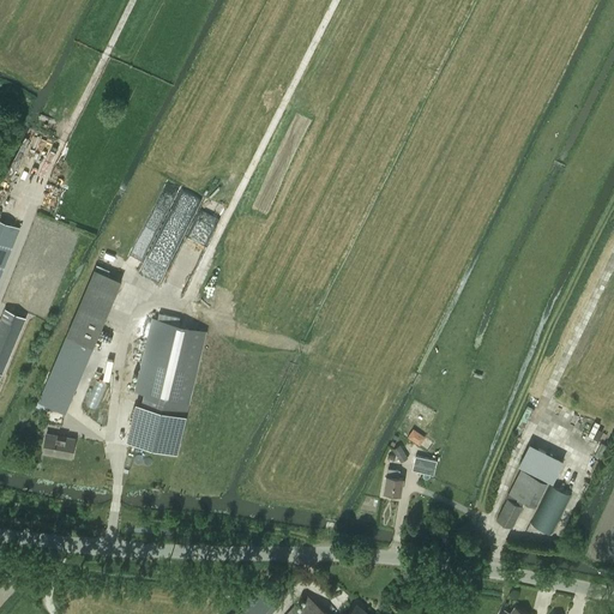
[(180,188),(151,257),(172,265),(170,268),(194,278),(224,208),(180,188)]
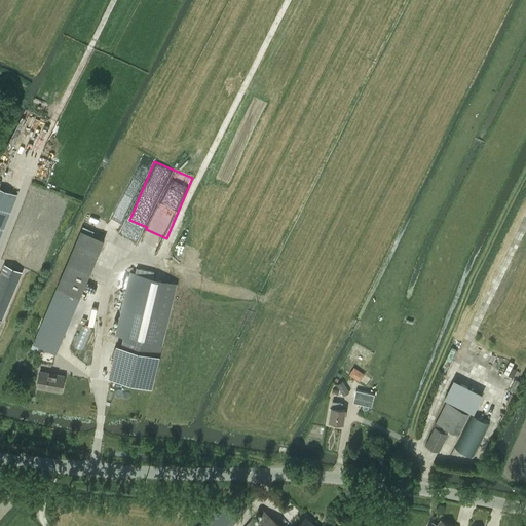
[(0,236),(16,195),(0,188),(0,236)]
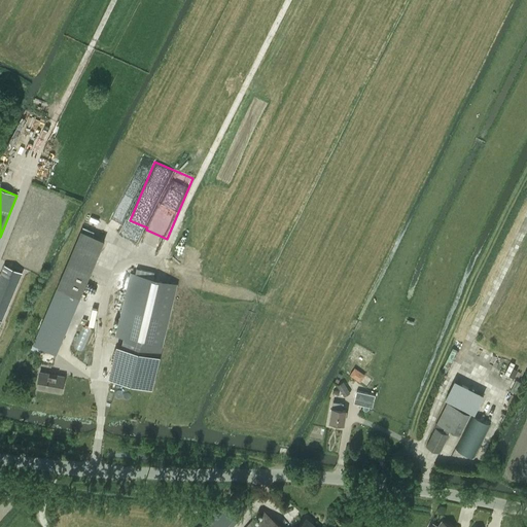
[(110,224),(106,223),(88,215),(82,226),(105,236),(110,224)]
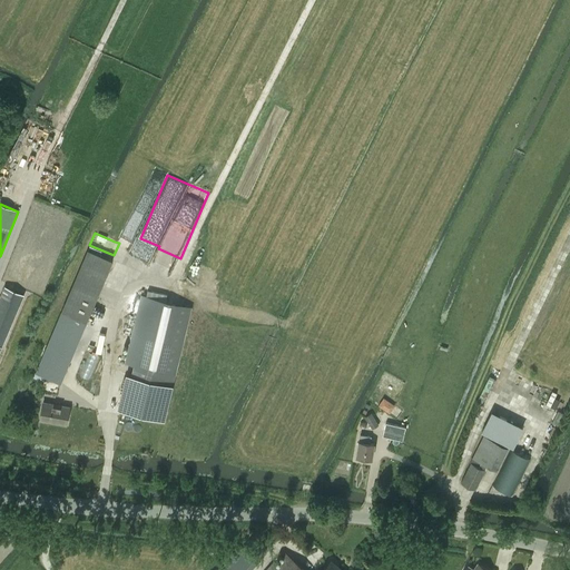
[(6,286),(0,297),(0,345),(1,347),(25,294),(6,286)]
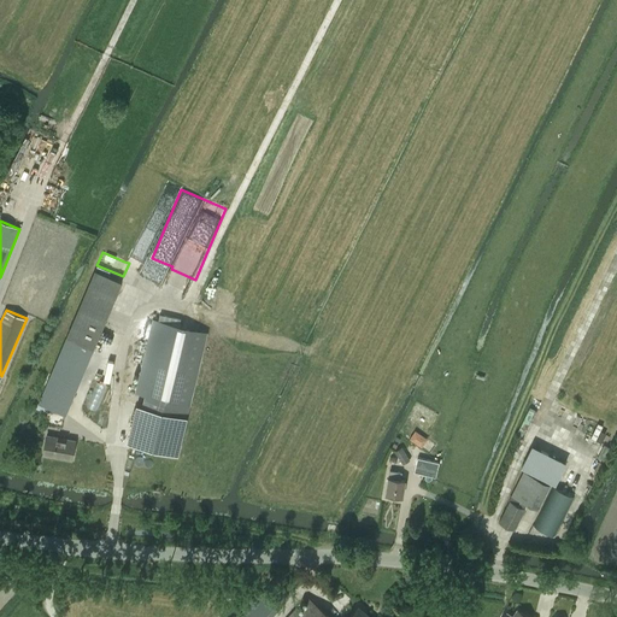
[(93,350),(66,338),(39,404),(65,415),(93,350)]
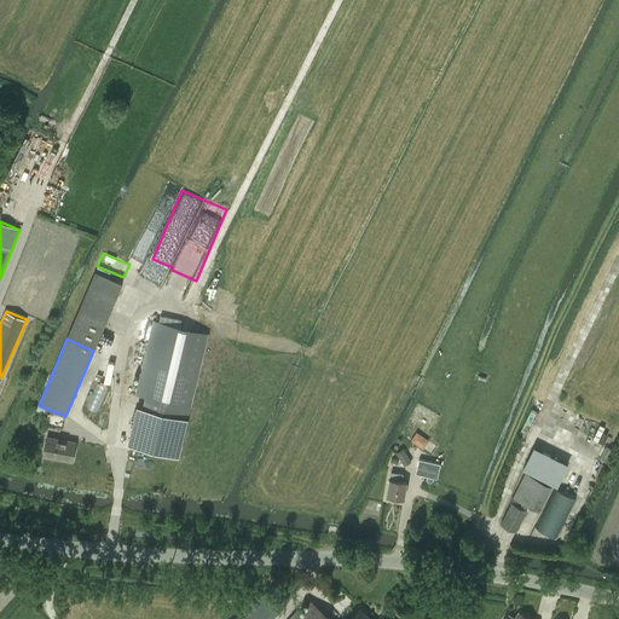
[(162,377),(140,372),(136,393),(157,399),(162,377)]
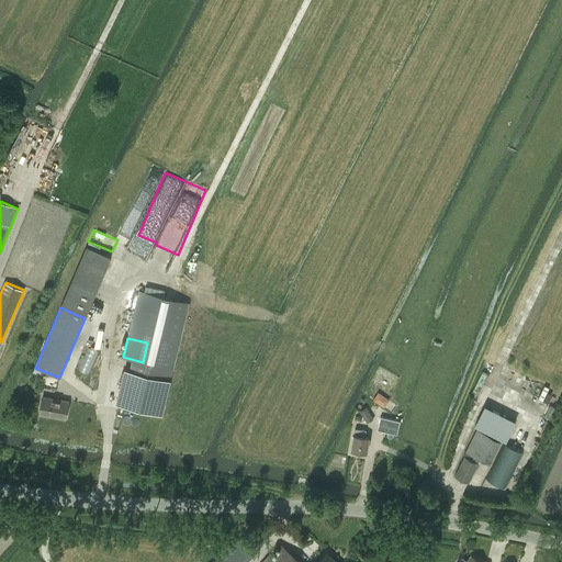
[(80,371),(91,373),(97,349),(87,347),(80,371)]
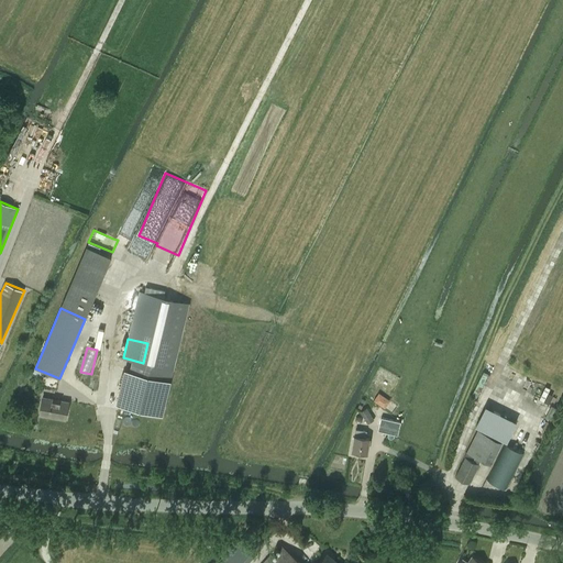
[(120,404),(168,415),(176,379),(128,370),(120,404)]
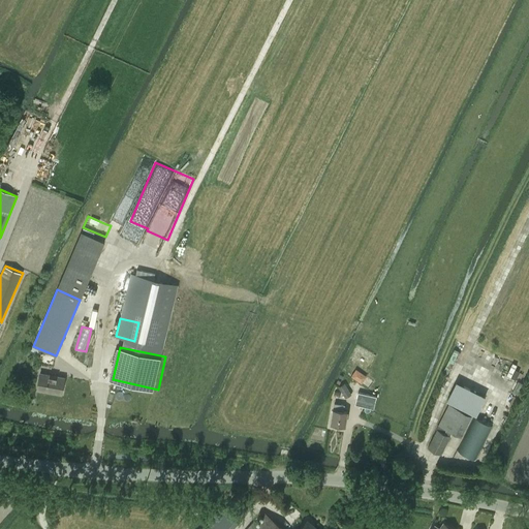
[(355,369),(351,376),(362,383),(367,376),(355,369)]
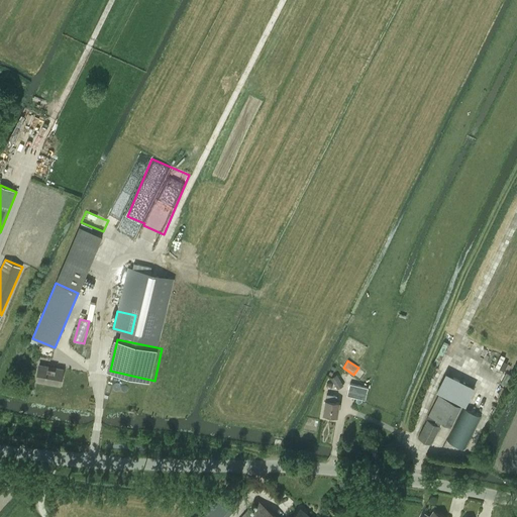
[(60,385),(63,370),(39,365),(36,381),(60,385)]
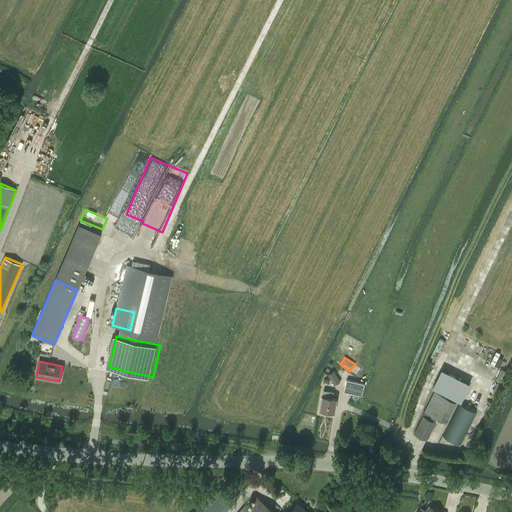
[(501,369),(496,379),(501,382),(506,371),(501,369)]
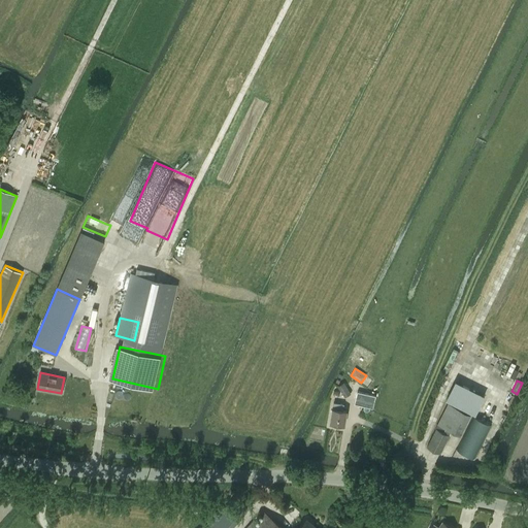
[(456,382),(447,399),(475,414),(484,396),(456,382)]
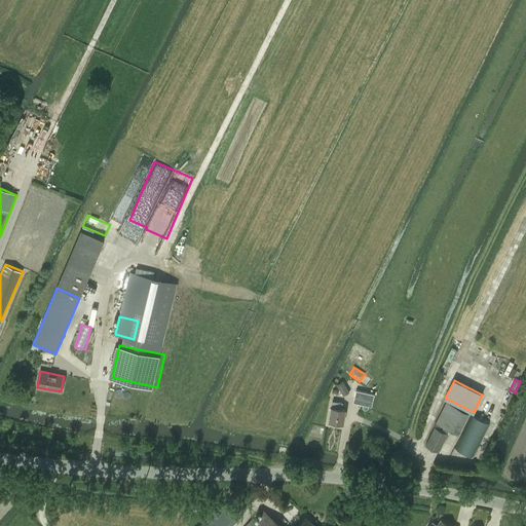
[(343,396),(349,392),(342,381),(337,384),(343,396)]
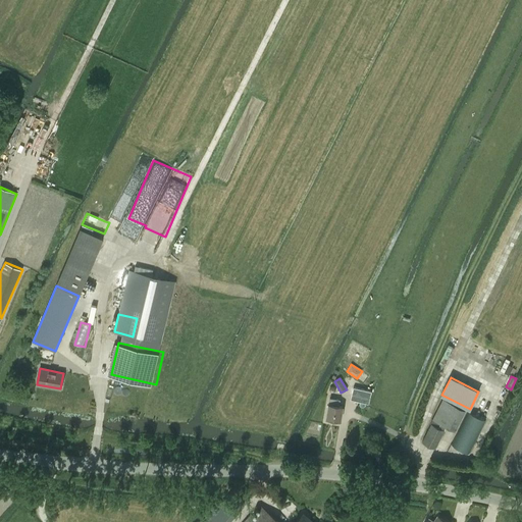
[(354,387),(351,399),(368,404),(371,392),(354,387)]
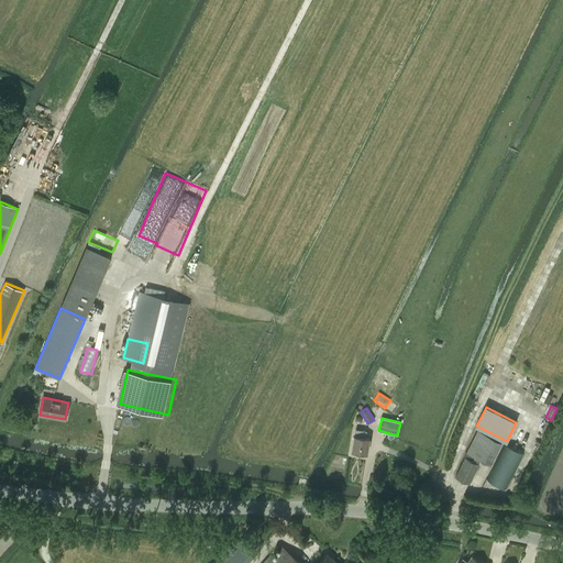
[(354,435),(352,451),(367,453),(370,438),(365,438),(366,431),(355,429),(354,435)]
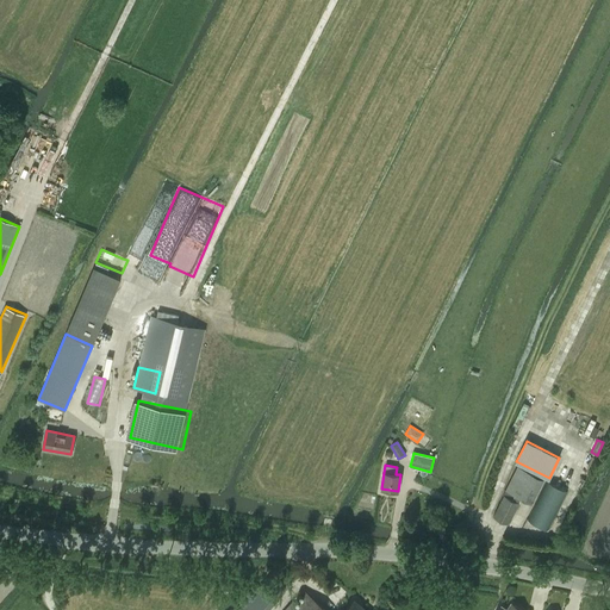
[(543,479),(518,466),(506,490),(531,503),(543,479)]
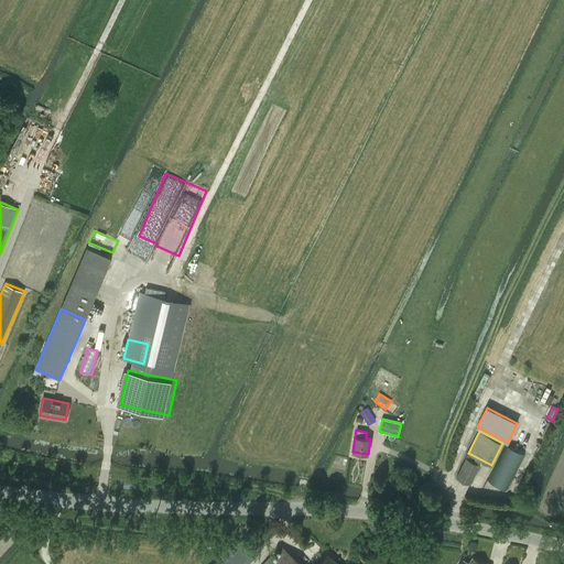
[(506,444),(487,480),(507,490),(525,454),(506,444)]
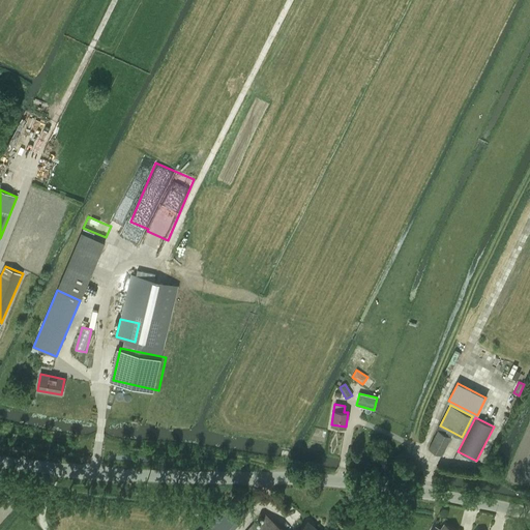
[(441,454),(450,436),(438,430),(429,448),(441,454)]
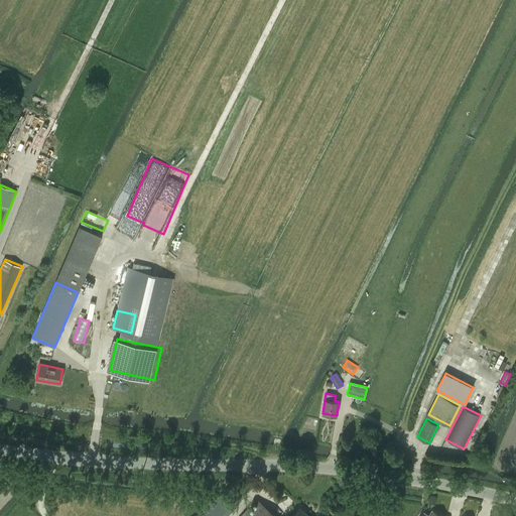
[(276,515),(257,499),(241,515),(276,515)]
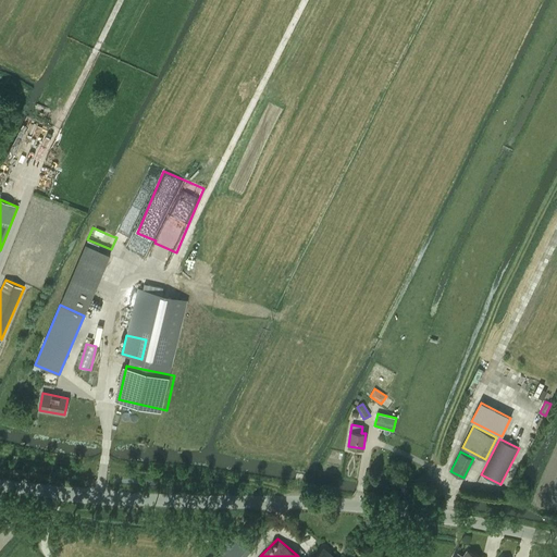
[(335,556),(324,547),(314,556),(335,556)]
